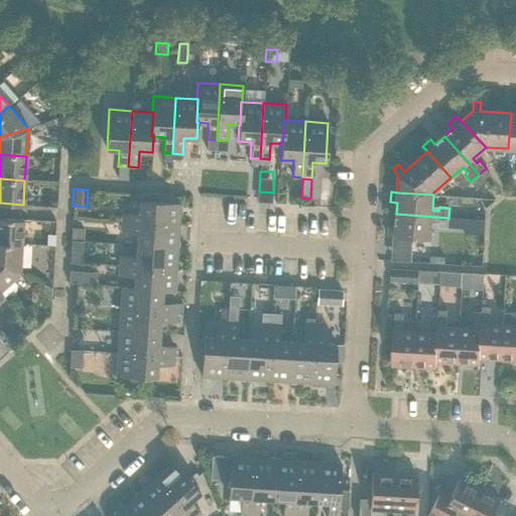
[(122,222),(178,226),(179,204),(140,201),(139,214),(123,213),(122,222)]
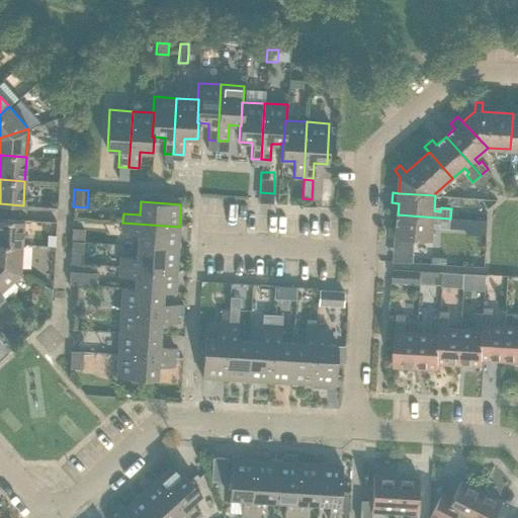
[(458,219),(450,219),(398,214),(397,228),(391,227),(390,237),(433,240),(434,224),(440,224),(439,228),(457,229),(458,219)]
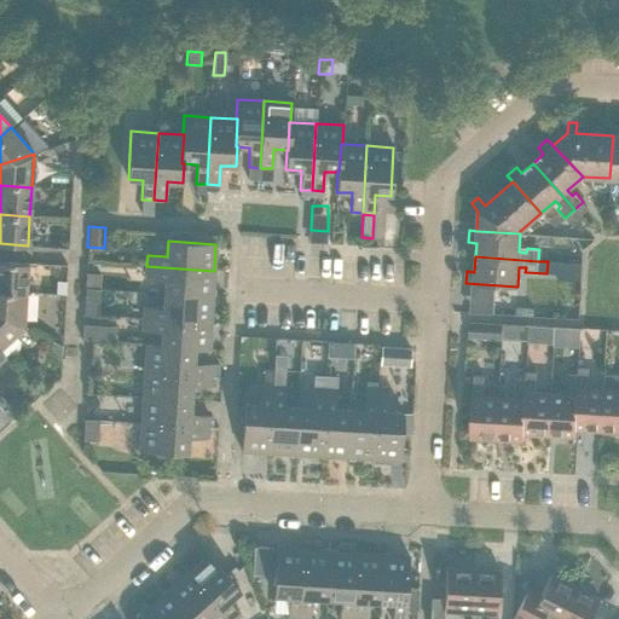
[(0,290),(25,293),(27,262),(0,261),(0,290)]
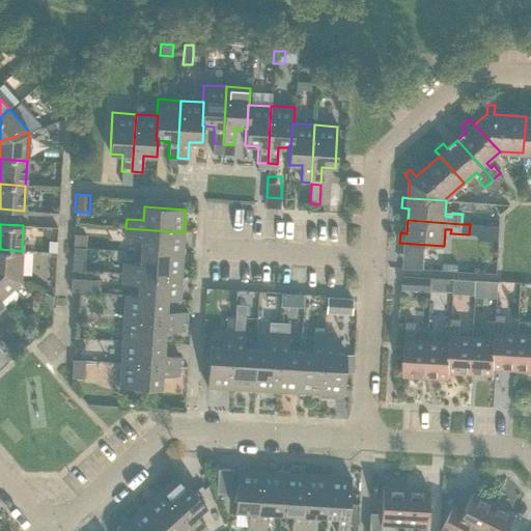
[(182,255),(184,232),(126,228),(124,239),(142,240),(141,252),(182,255)]
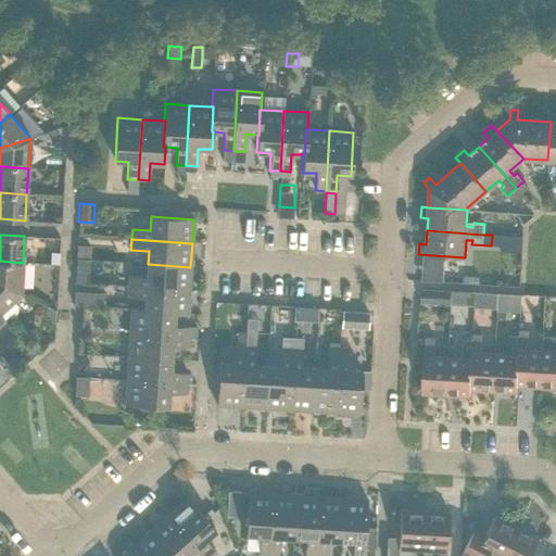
[(77,245),(76,260),(90,261),(90,247),(77,245)]
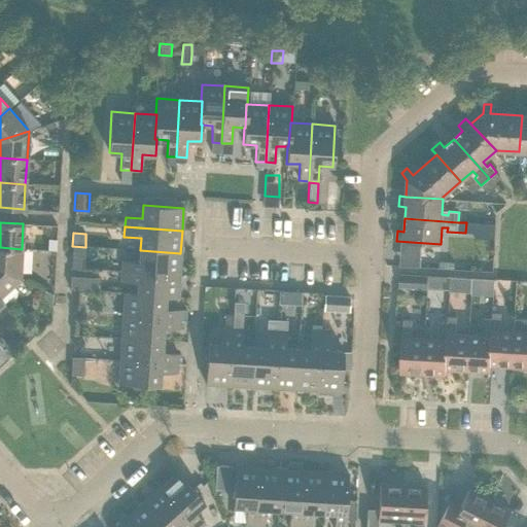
[(72,247),(71,261),(84,262),(85,247),(72,246),(72,247)]
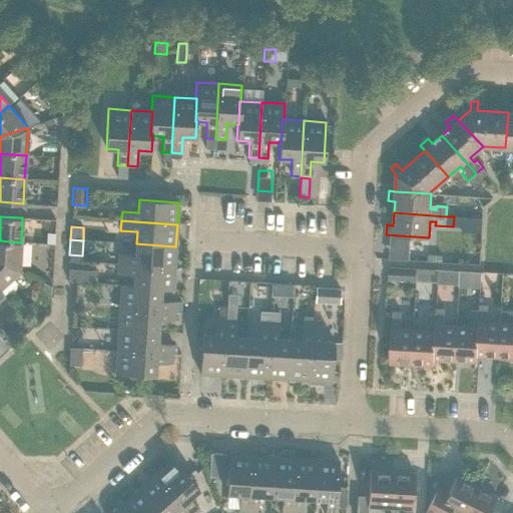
[(0,240),(0,261),(19,272),(21,242),(0,240)]
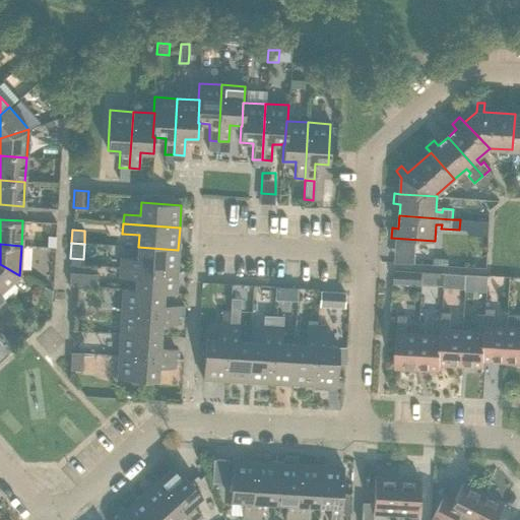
[(177,271),(178,250),(138,247),(137,259),(121,258),(120,268),(177,271)]
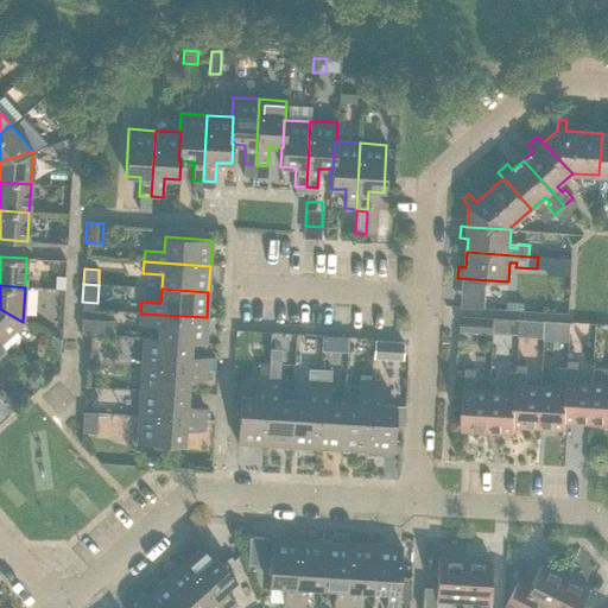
[(0,341),(23,322),(0,309),(0,341)]
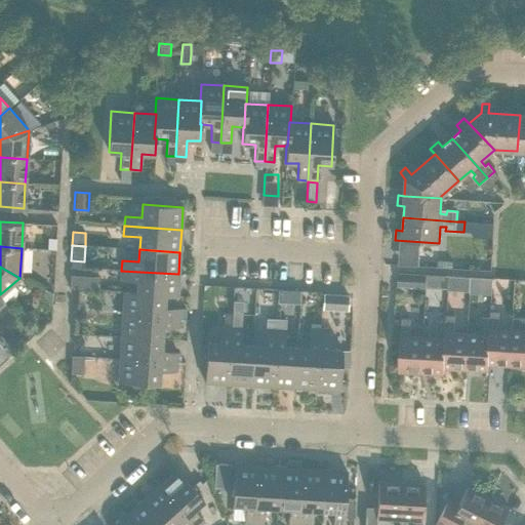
[(176,297),(178,274),(121,271),(121,280),(137,281),(136,292),(136,293),(165,295),(164,296),(176,297)]
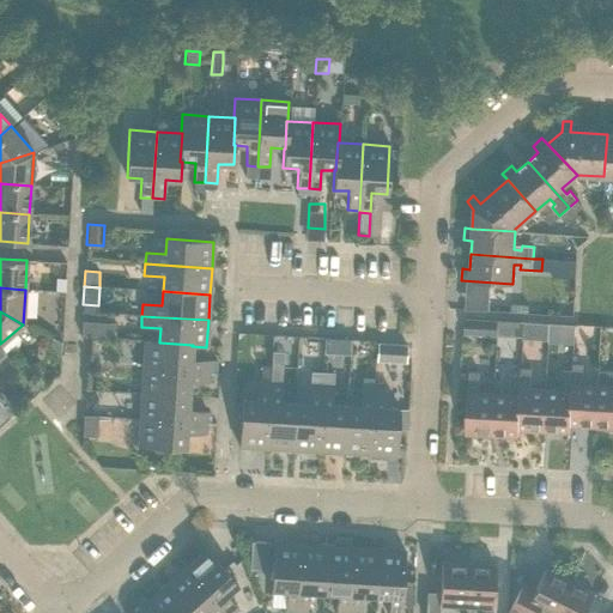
[(495,337),(496,322),(465,320),(463,334),(495,337)]
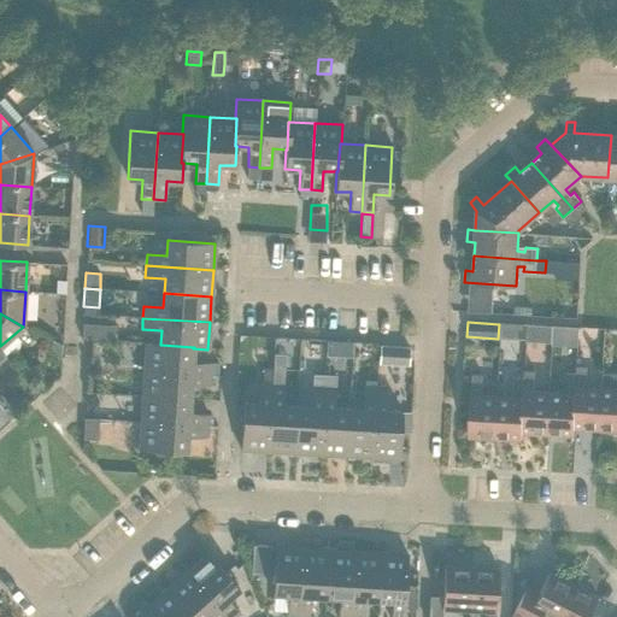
[(501,323),(500,338),(526,339),(526,335),(527,324),(501,323)]
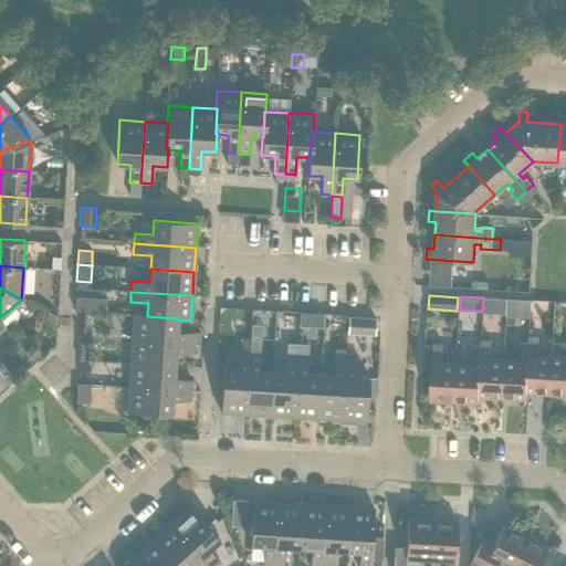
[(97,311),(98,299),(76,297),(76,310),(97,311)]
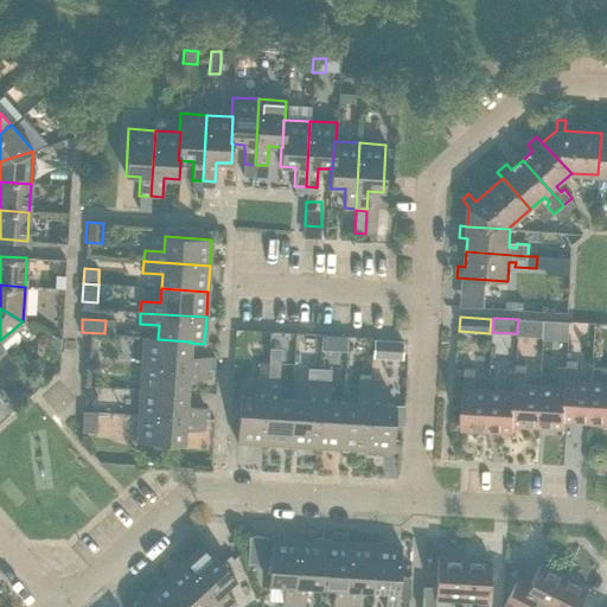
[(518,319),(517,330),(535,331),(536,320),(518,319)]
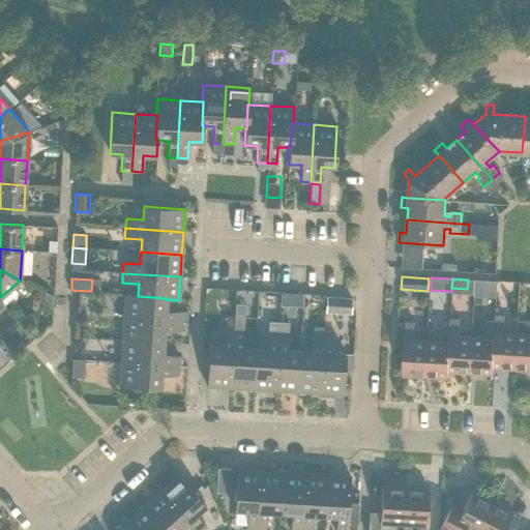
[(138,296),(138,295),(125,294),(123,318),(181,321),(182,312),(166,311),(166,299),(167,298),(138,296)]
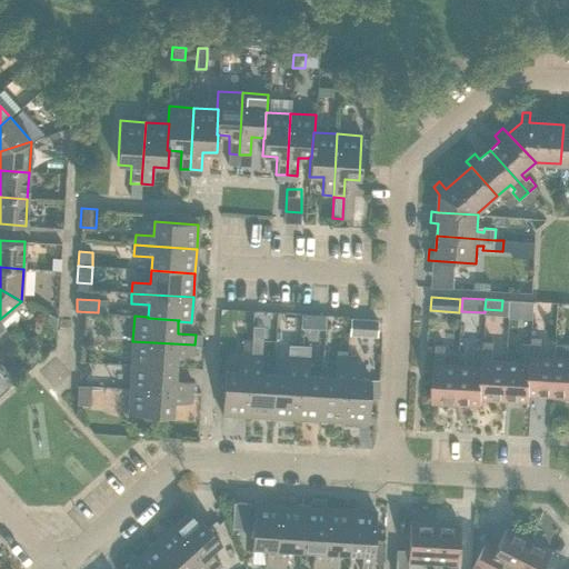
[(377,338),(378,320),(350,318),(349,336),(377,338)]
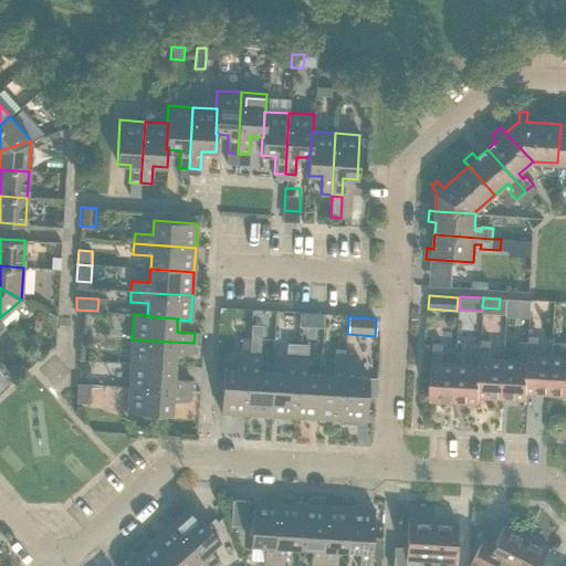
[(549,395),(552,356),(537,355),(538,337),(528,336),(527,343),(525,394),(526,394),(549,395)]
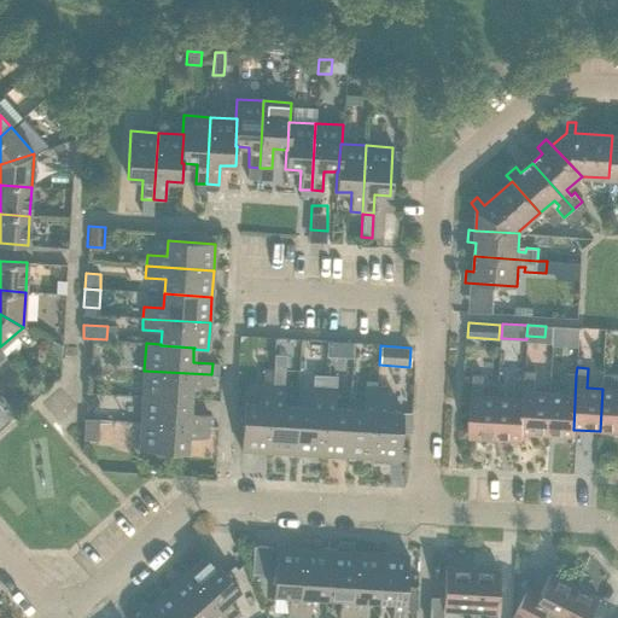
[(273,369),(272,384),(284,384),(285,369),(273,369)]
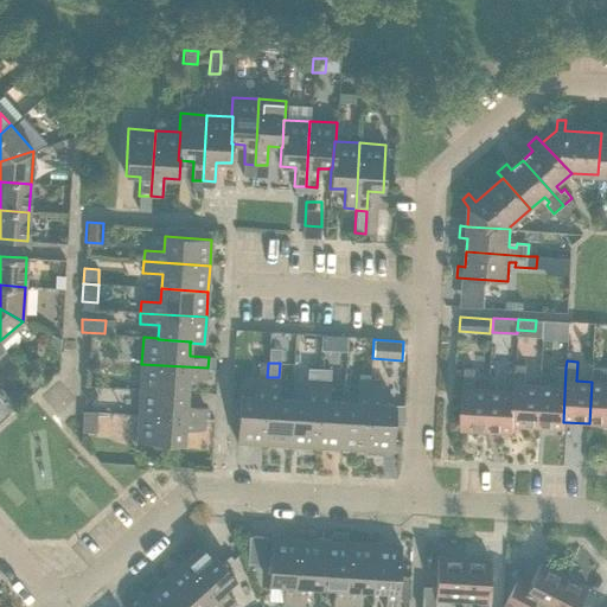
[(206,379),(208,368),(141,364),(140,389),(187,393),(187,378),(206,379)]
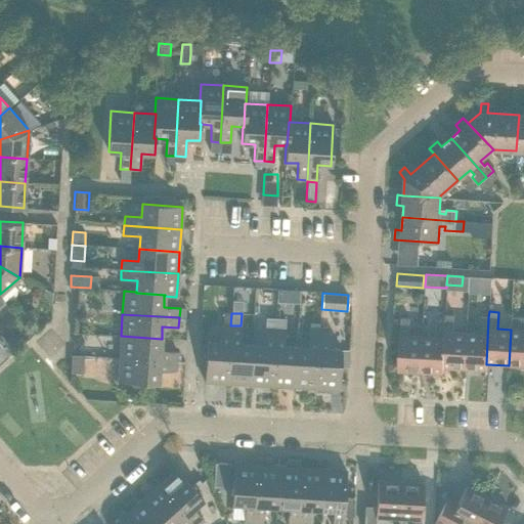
[(465,368),(467,333),(453,332),(454,315),(445,315),(444,321),(442,367),(443,367),(465,368)]
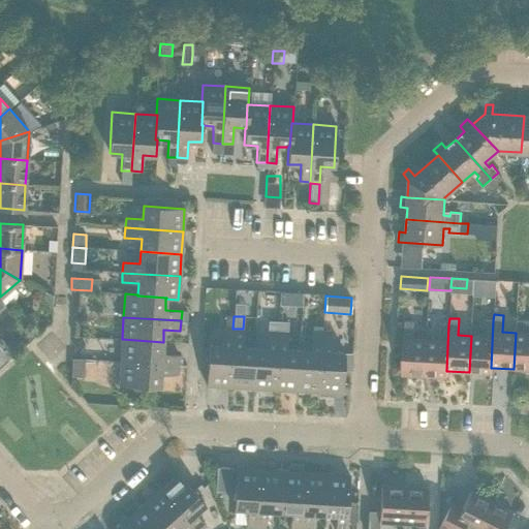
[(491,368),(493,320),(485,320),(484,337),(471,336),(469,372),(492,374),(492,368),(491,368)]
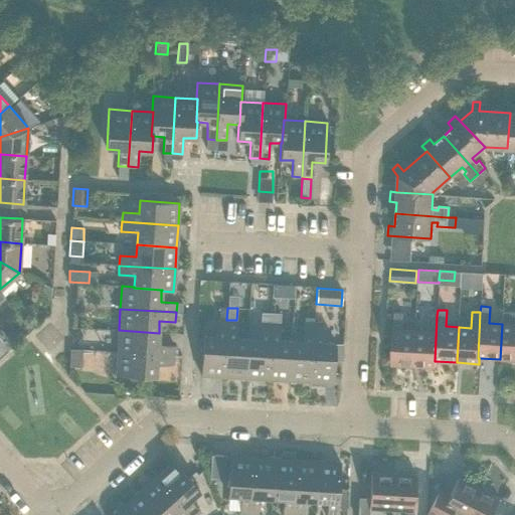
[(261,314),(261,323),(270,323),(271,316),(271,313),(261,313),(261,314)]
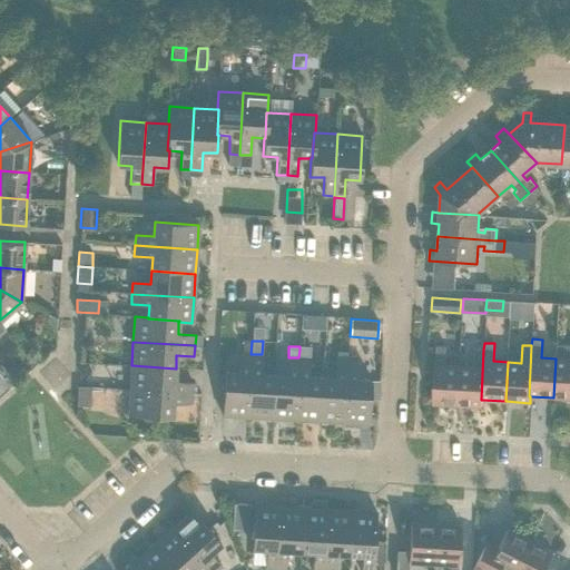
[(300,350),(298,357),(310,359),(311,347),(300,346),(300,350)]
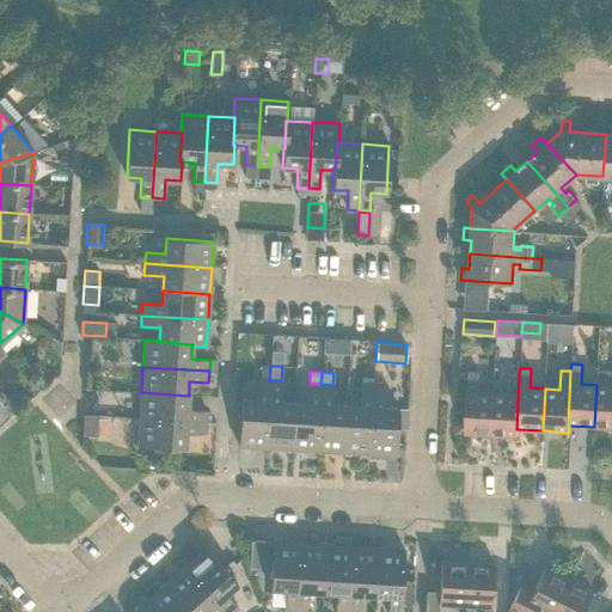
[(490,435),(493,393),(477,392),(478,372),(467,372),(464,434),(490,435)]
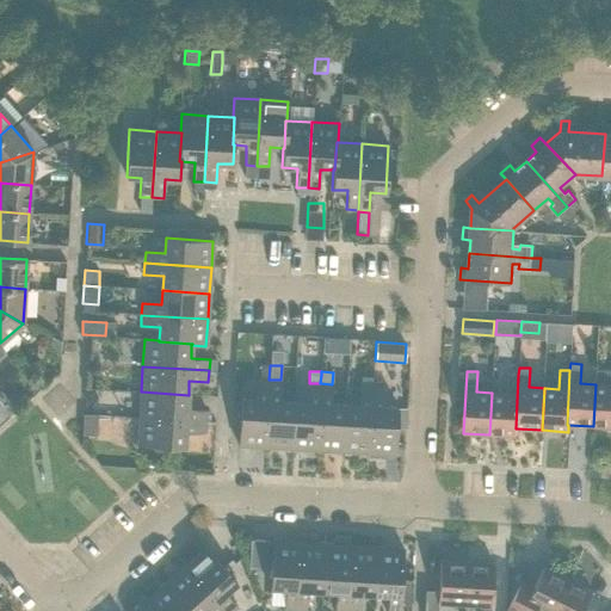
[(516,429),(518,375),(508,374),(507,393),(492,393),(489,434),(516,436),(517,429),(516,429)]
